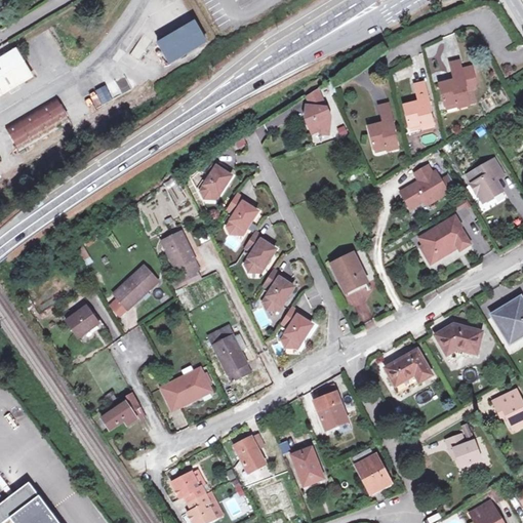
[(158,40),(170,61),(207,39),(195,18),(158,40)]
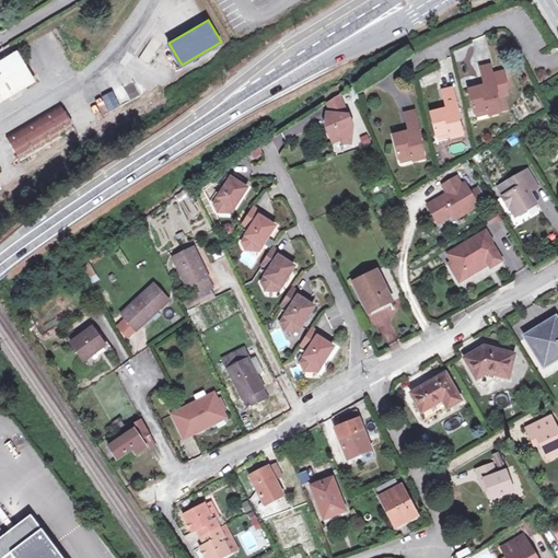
[(0,100),(33,80),(15,50),(0,59),(0,100)]
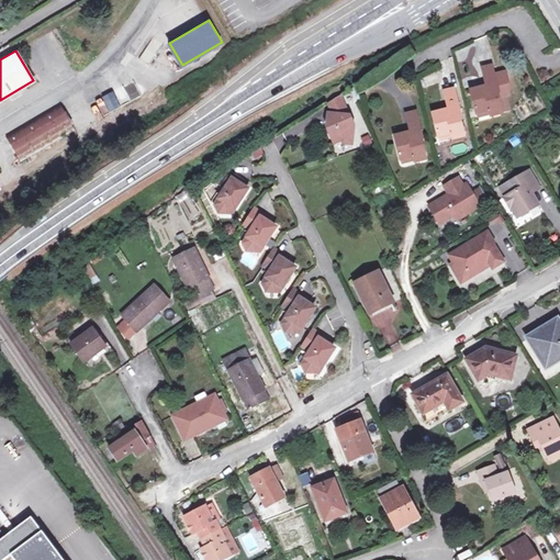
[(486,109),(489,113),(501,111),(499,101),(497,96),(506,93),(505,92),(508,91),(507,88),(508,88),(504,68),(492,70),(491,64),(480,67),(484,84),(468,88),(474,111),(486,109)]
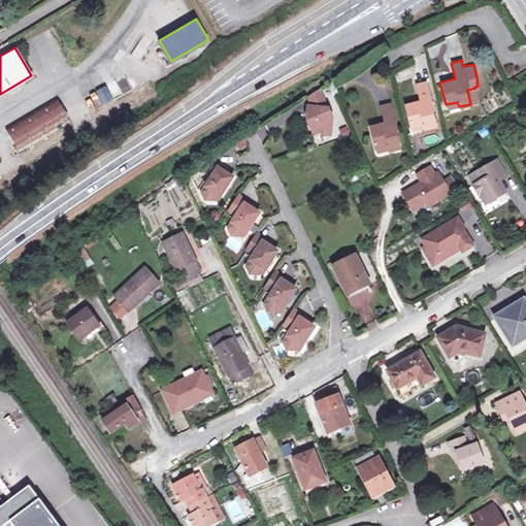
[(422,123),(424,128),(434,126),(429,106),(431,105),(425,81),(416,84),(420,100),(404,104),(409,126),(422,123)]
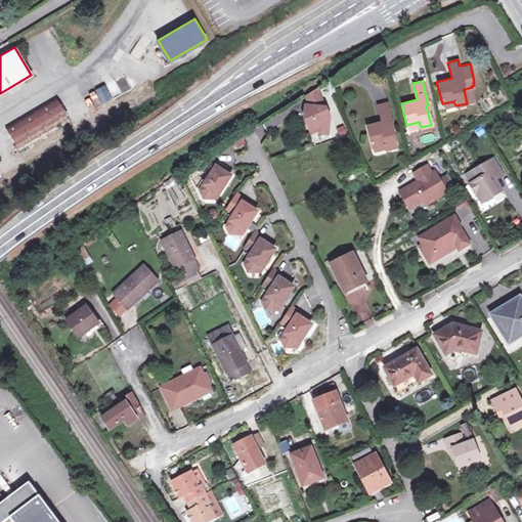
[(315,89),(303,96),(307,105),(307,114),(303,113),(302,118),(309,134),(316,131),(327,131),(328,118),(315,89)]
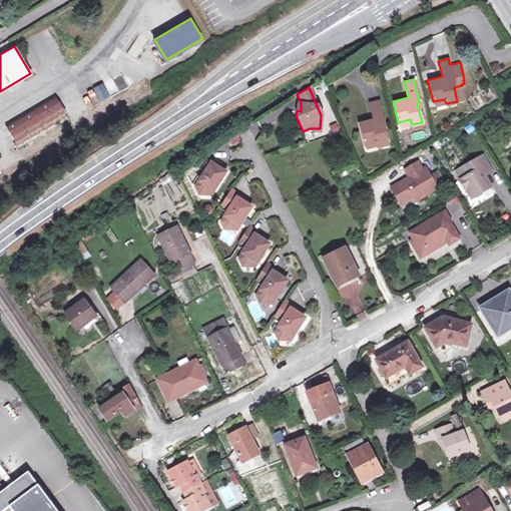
[(3,123),(17,145),(66,116),(53,93),(3,123)]
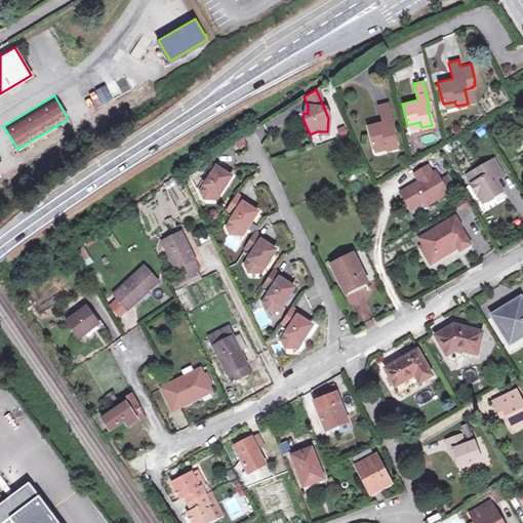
[(385,144),(386,149),(397,146),(391,126),(393,125),(387,103),(377,105),(381,122),(366,126),(372,147),(385,144)]
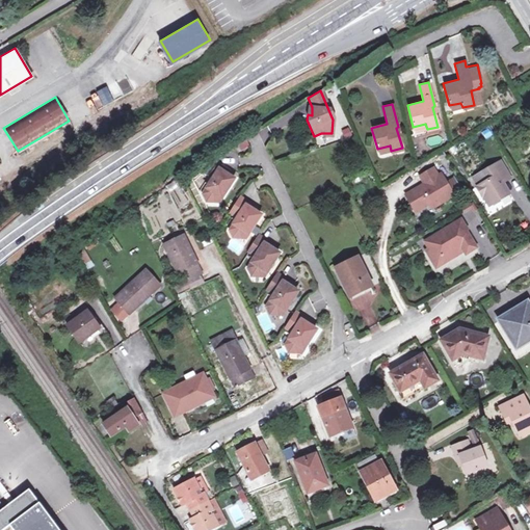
[(339,128),(342,136),(349,133),(347,125),(339,128)]
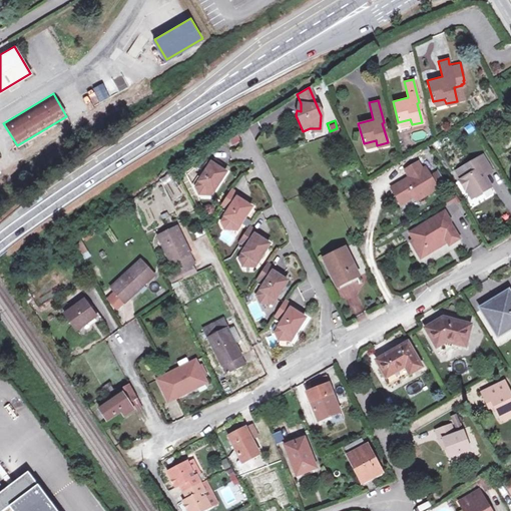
[(467,184),(473,194),(490,184),(482,172),(490,167),(482,153),(465,163),(470,171),(458,178),(464,186),(467,184)]
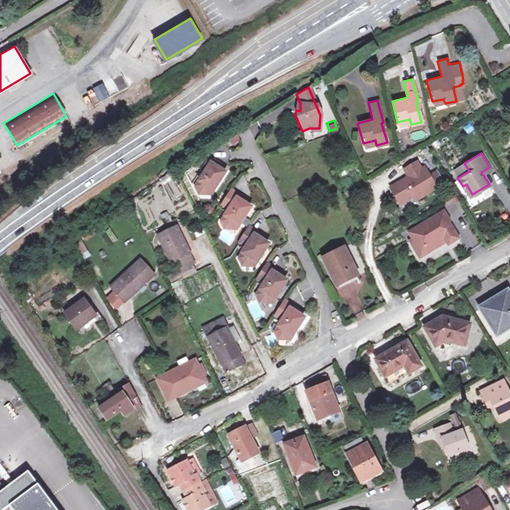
[(214,166),(216,163),(205,156),(195,164),(204,170),(194,186),(198,193),(205,193),(206,192),(209,188),(212,189),(223,172),(217,168),(214,166)]
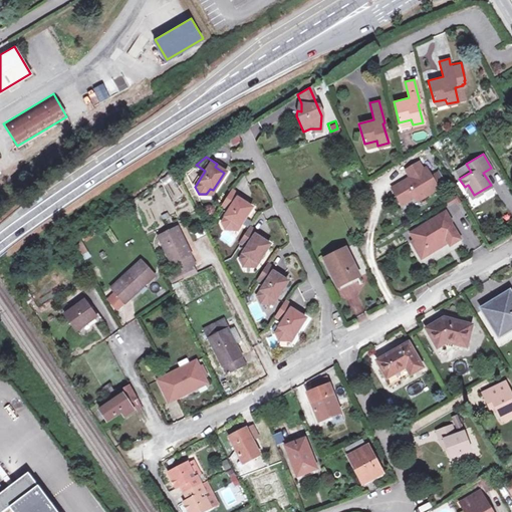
[(409,176),(422,168),(420,165),(407,172),(409,176)]
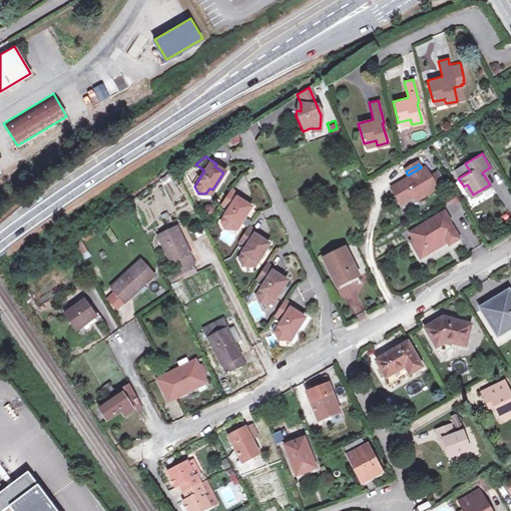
[(399,202),(410,196),(409,194),(412,193),(415,198),(436,186),(424,165),(421,167),(408,175),(393,183),(397,190),(394,192),(399,202)]
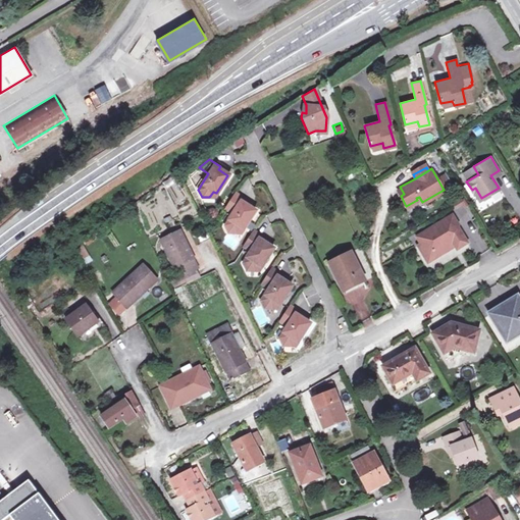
[(177,177),(174,170),(162,179),(165,185),(177,177)]
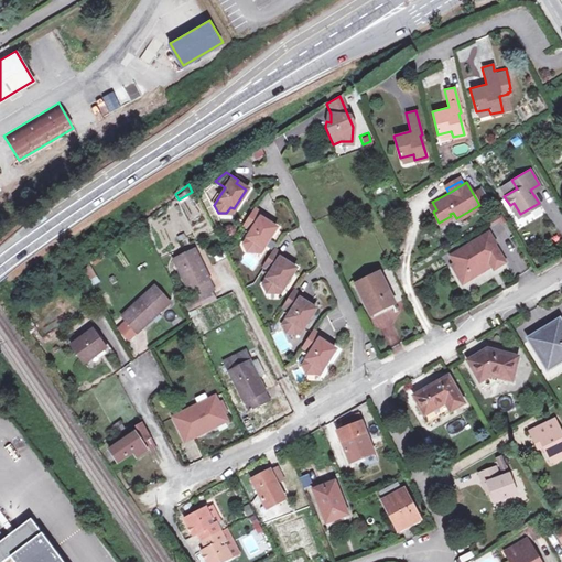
[(516,216),(520,214),(514,203),(510,205),(516,216)]
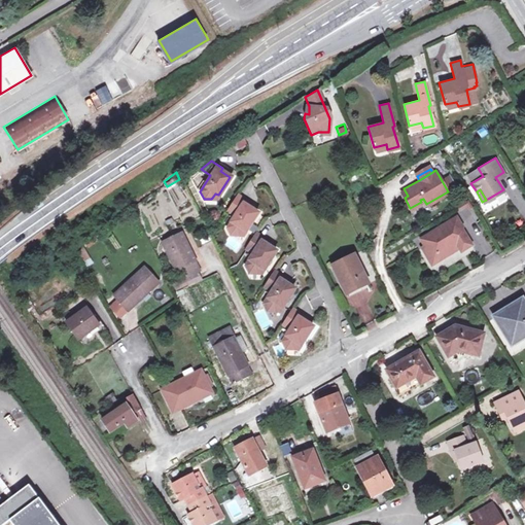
[(247,206),(249,204),(238,197),(228,212),(234,216),(226,228),(231,235),(238,235),(239,233),(242,229),(244,231),(256,212),(250,208),(247,206)]
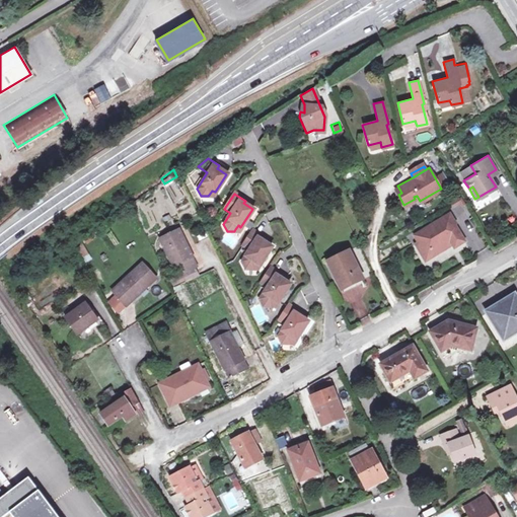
[(451,207),(462,201),(459,196),(448,202),(451,207)]
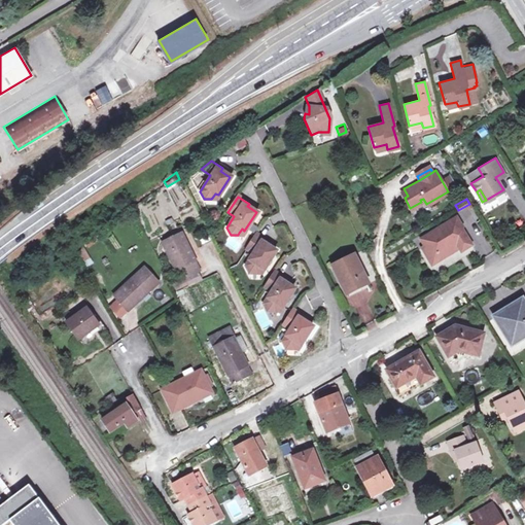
[(460,249),(470,243),(459,225),(461,224),(455,215),(420,237),(424,244),(421,246),(427,255),(434,251),(436,252),(440,256),(455,247),(454,245),(456,243),(458,245),(460,249)]
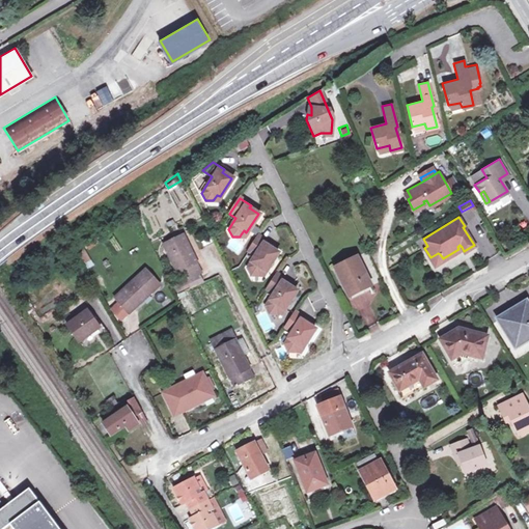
[(181,279),(184,278),(198,271),(199,270),(182,232),(162,243),(181,279)]
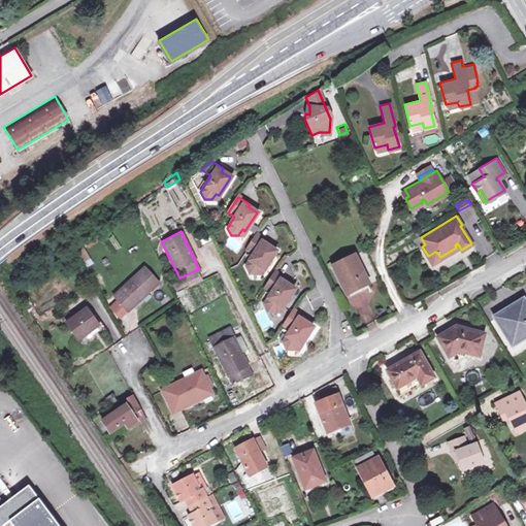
[(266,244),(268,241),(257,234),(248,250),(253,253),(244,265),(249,272),(257,272),(258,271),(261,267),(263,269),(275,251),(269,247),(266,244)]
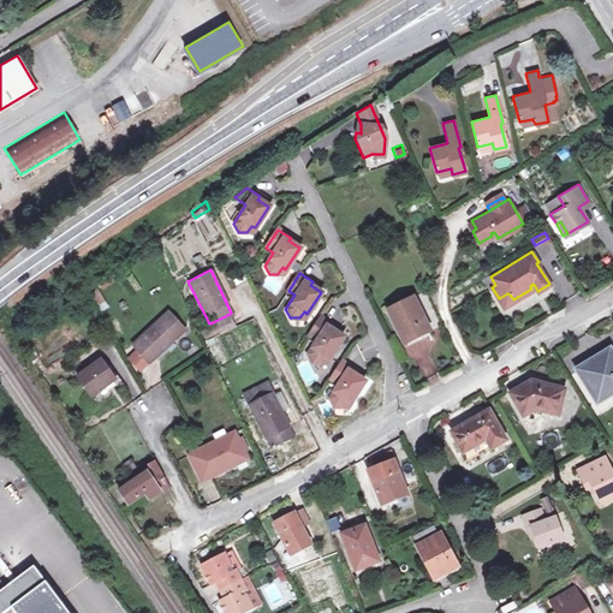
[(95,285),(88,290),(95,303),(103,299),(95,285)]
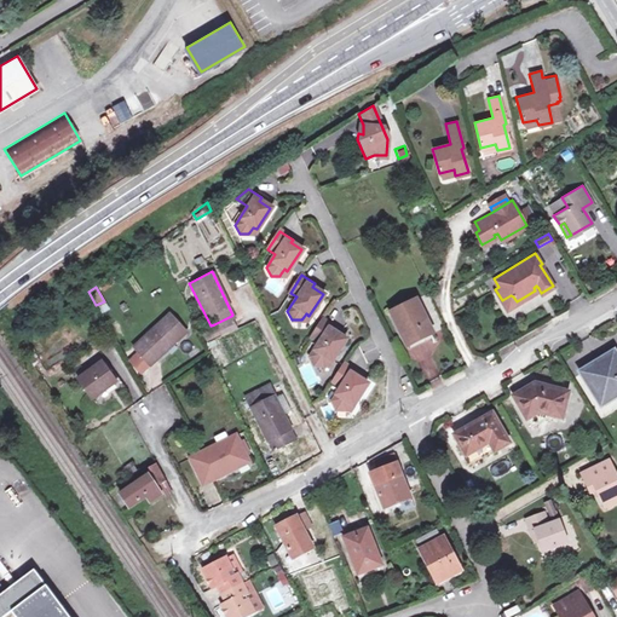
[(502,300),(507,307),(517,301),(513,297),(511,295),(502,300)]
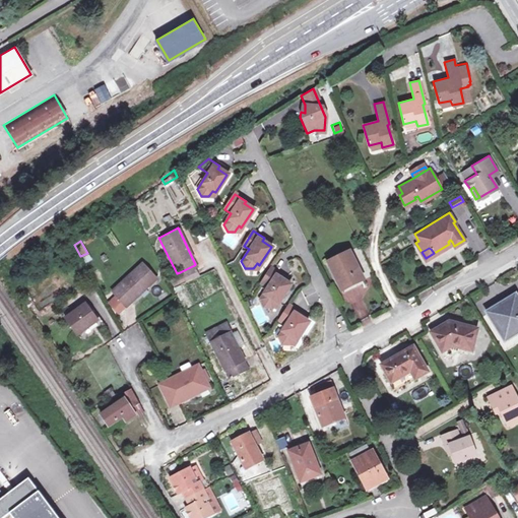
[(348,249),(326,259),(340,287),(363,277),(348,249)]
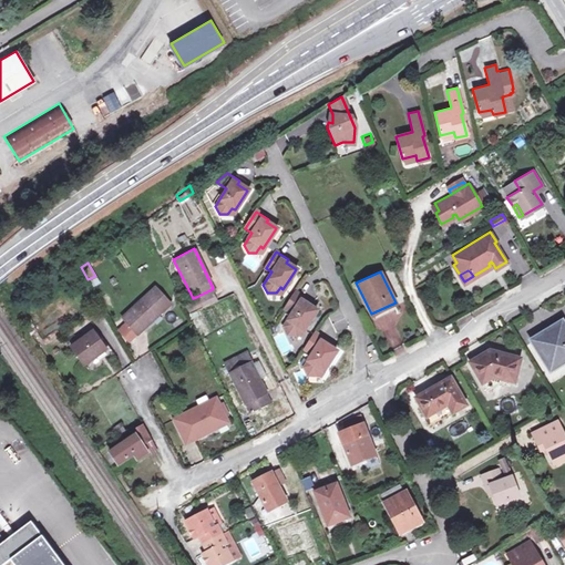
[(153,285),(121,317),(125,321),(135,331),(135,332),(168,301),(153,285)]
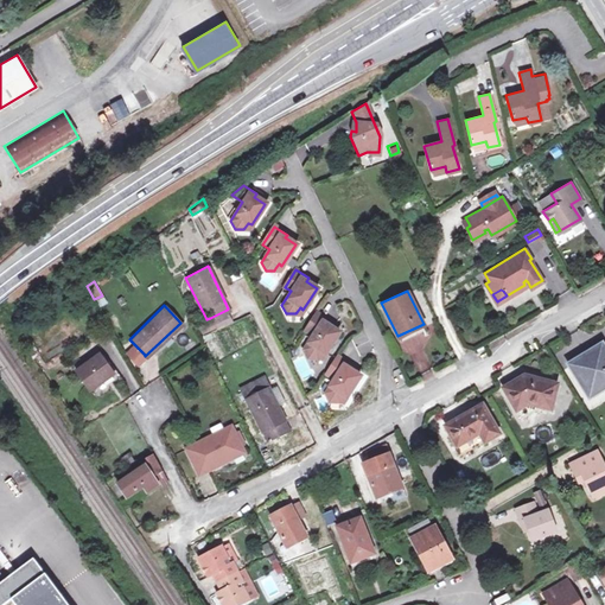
[(227,310),(210,318),(212,323),(214,326),(231,318),(227,310)]
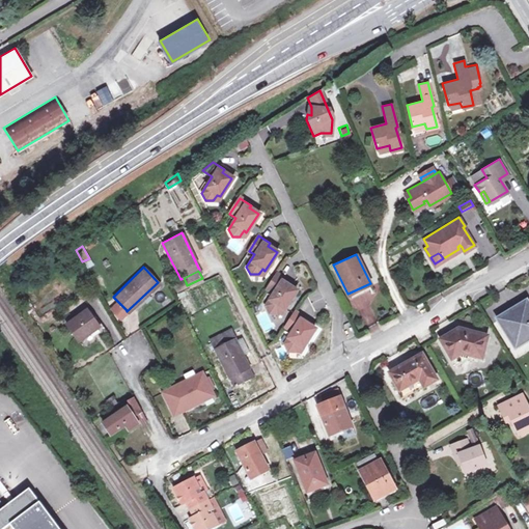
[(286,283),(287,281),(276,274),(267,288),(273,293),(265,304),(269,312),(277,312),(278,310),(280,306),(283,308),(296,289),(289,285),(286,283)]
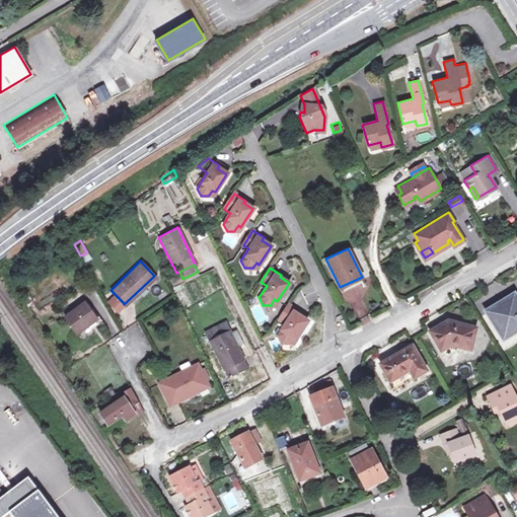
[(510,327),(516,322),(516,299),(513,293),(486,310),(502,337),(512,330),(510,327)]
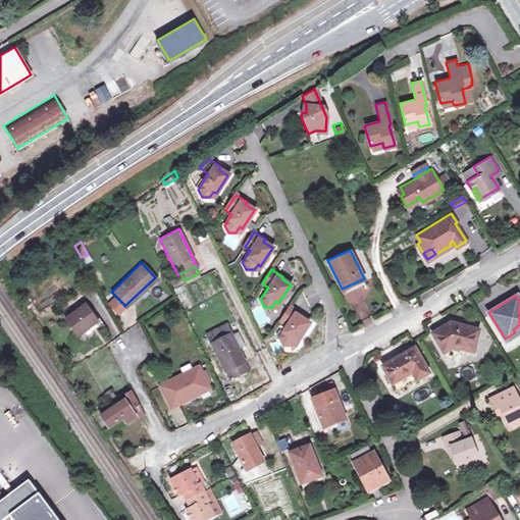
[(107,303),(116,312),(124,305),(115,296),(107,303)]
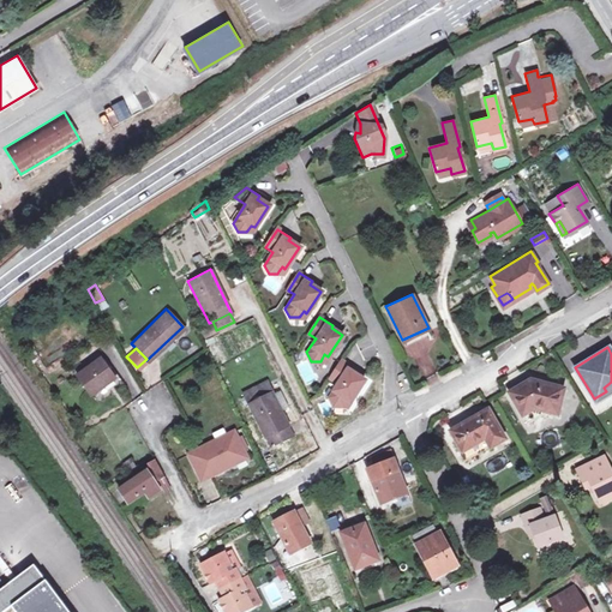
[(99,357),(76,375),(90,394),(113,376),(99,357)]
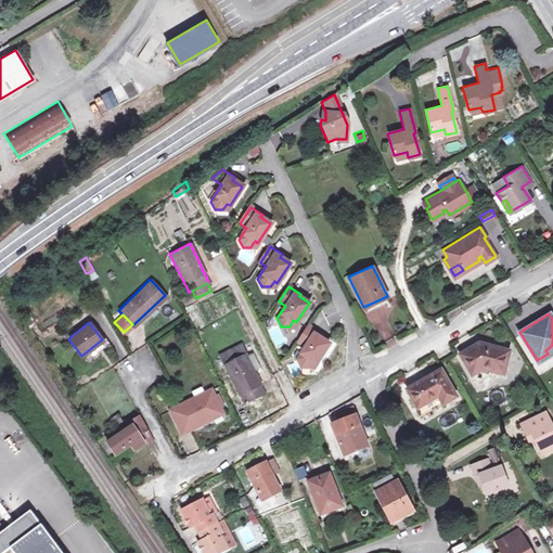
[(318,336),(320,333),(308,325),(298,342),(304,345),(296,357),(300,365),(308,365),(309,364),(312,360),(316,362),(328,343),(321,338),(318,336)]
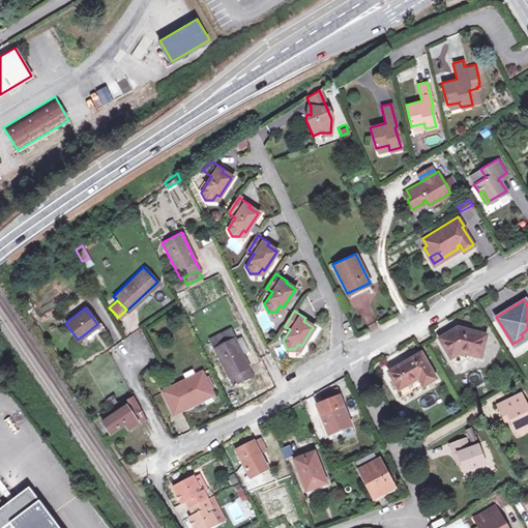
[(439,336),(450,356),(460,350),(472,354),(479,356),(486,333),(458,325),(439,336)]
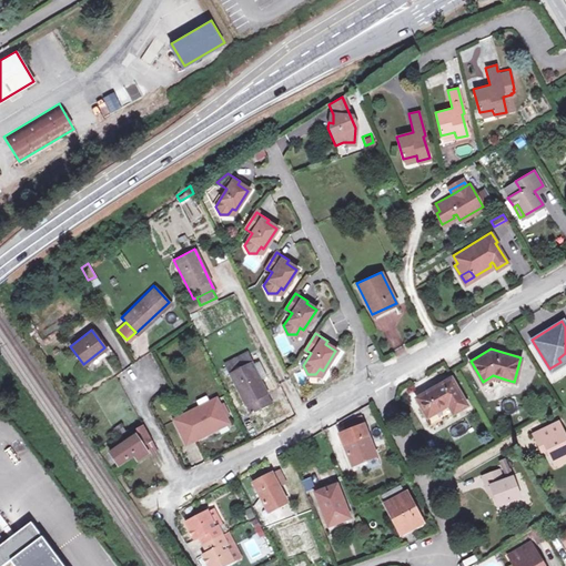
[(258,377),(251,363),(245,352),(223,363),(249,411),(270,401),(258,377)]
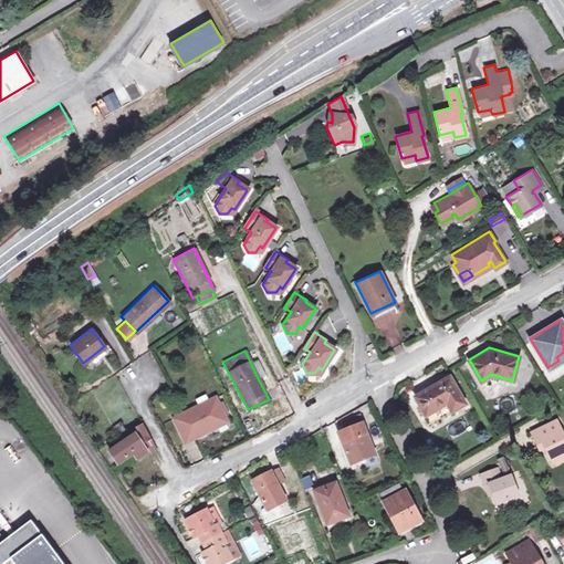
[(250,362),(257,376),(264,373),(257,358),(250,362)]
